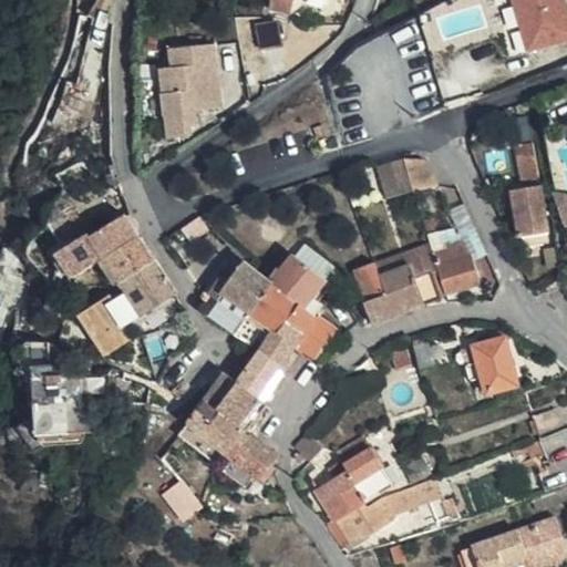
[(270,0),(269,8),(291,12),(294,0),(270,0)]
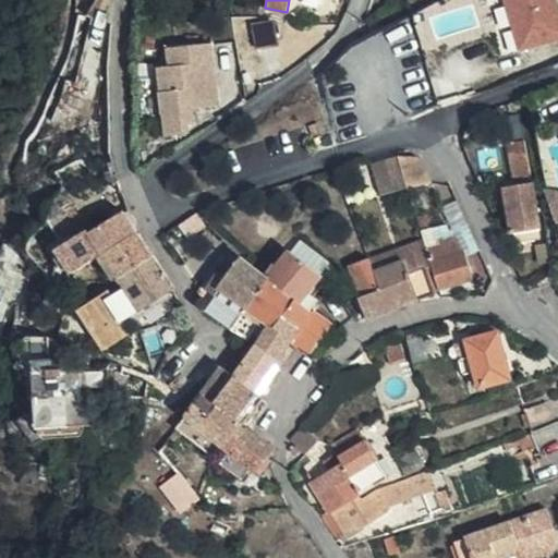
[(557,36),(557,0),(508,0),(521,46),(557,36)]
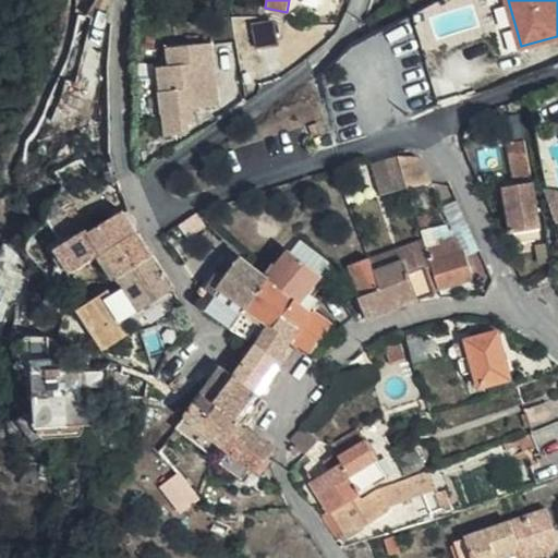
[(277,44),(273,20),(253,25),(257,47),(277,44)]
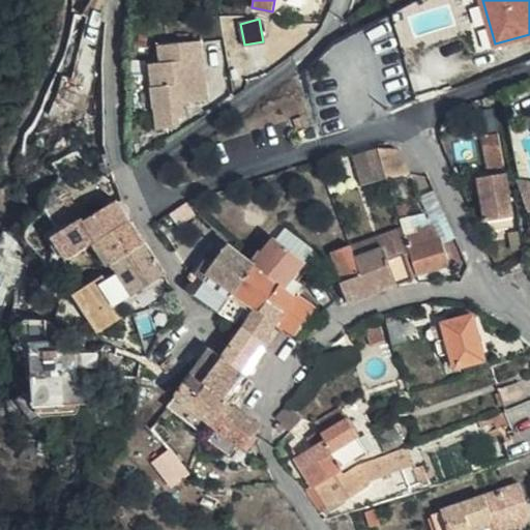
[(152,64),(157,126),(178,124),(177,116),(183,115),(182,102),(208,100),(203,41),(162,45),(163,63),(152,64)]
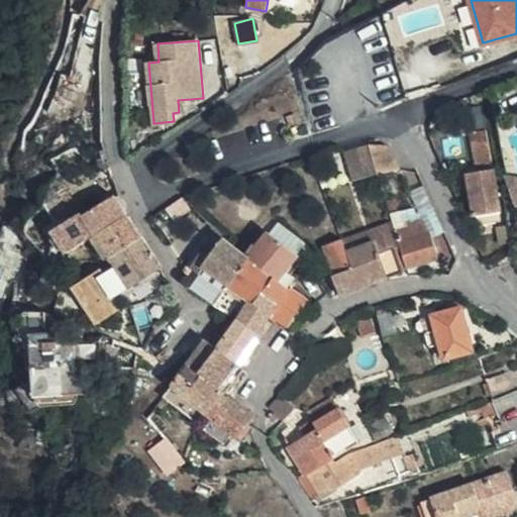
[(480,174),(469,176),(476,216),(503,211),(490,131),(473,135),(480,174)]
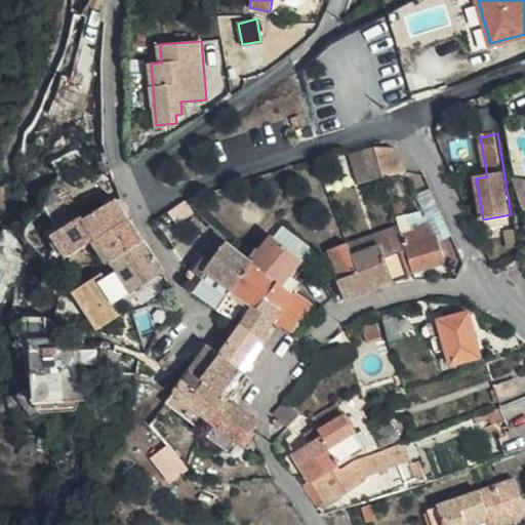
[(395,148),(373,147),(377,158),(384,176),(384,178),(408,172),(405,163),(400,153),(395,148)]
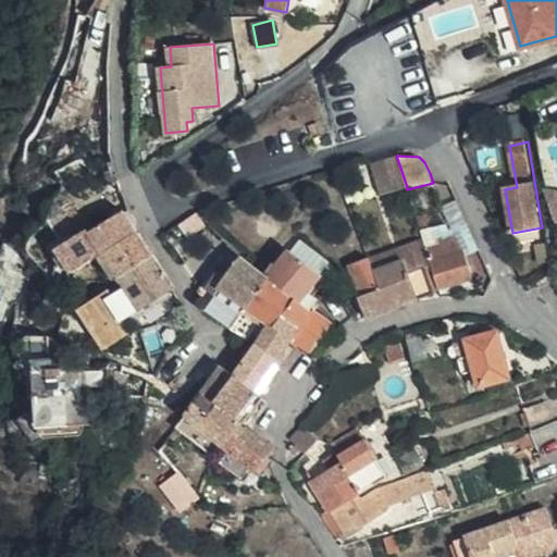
[(400,168),(374,175),(381,196),(407,187),(400,168)]
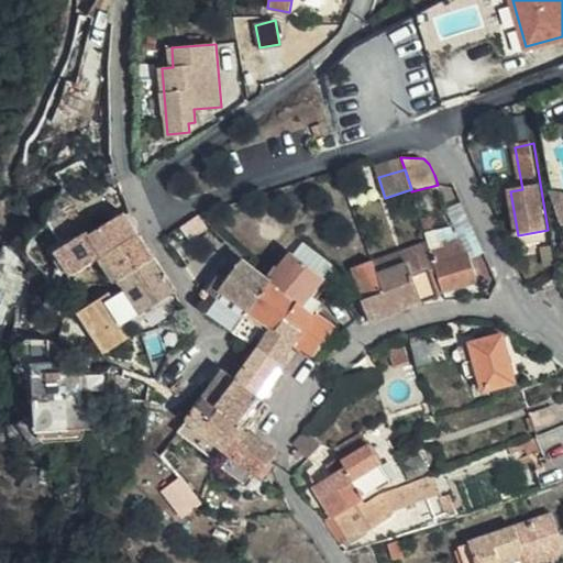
[(562,218),(562,198),(553,196),(560,219),(562,218)]
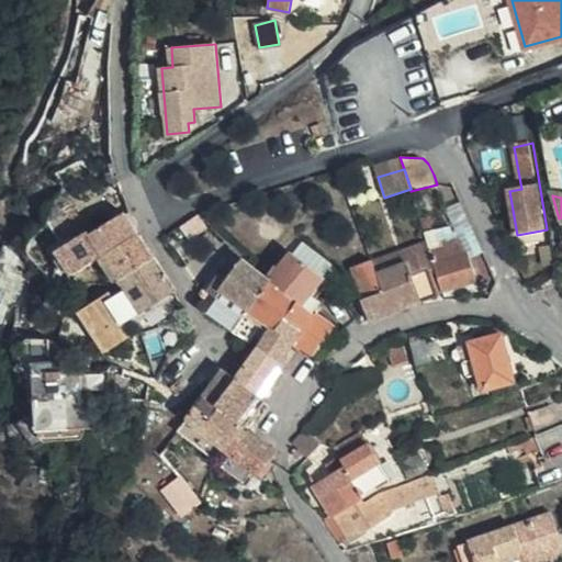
[(429,246),(439,243),(431,214),(419,218),(429,246)]
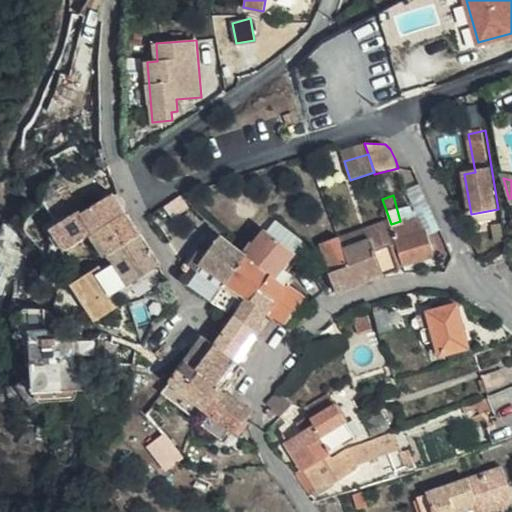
[(126,213),(115,196),(91,211),(102,227),(126,213)]
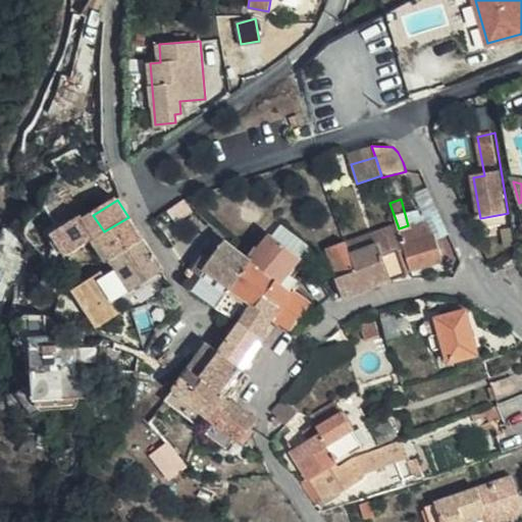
[(196,208),(188,201),(172,211),(178,220),(196,208)]
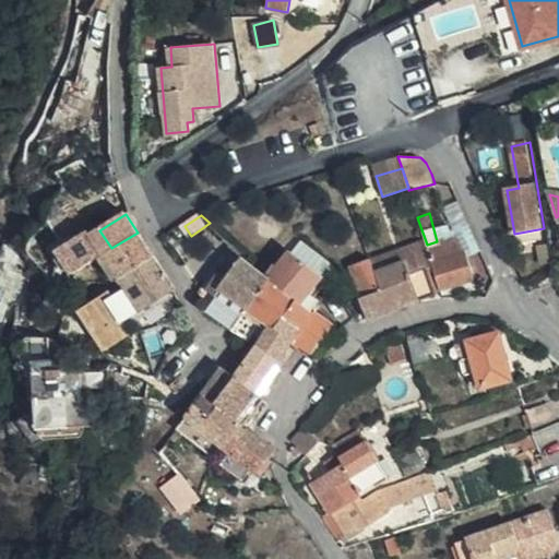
[(111,248),(99,230),(91,236),(88,233),(60,252),(74,273),(103,254),(111,248)]
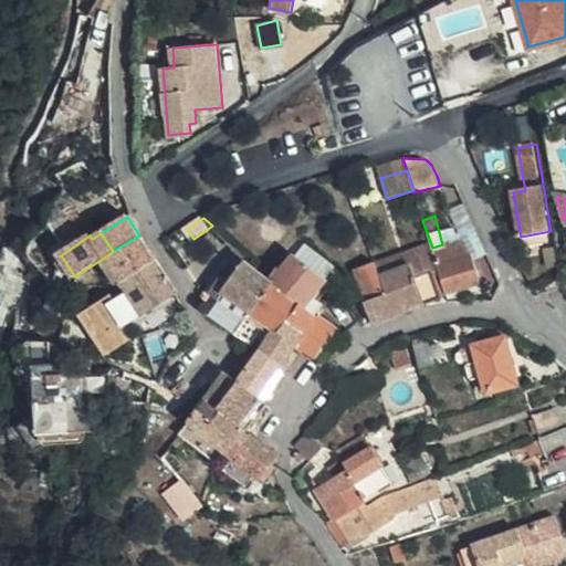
[(157,261),(139,236),(113,251),(104,258),(119,283),(157,261)]
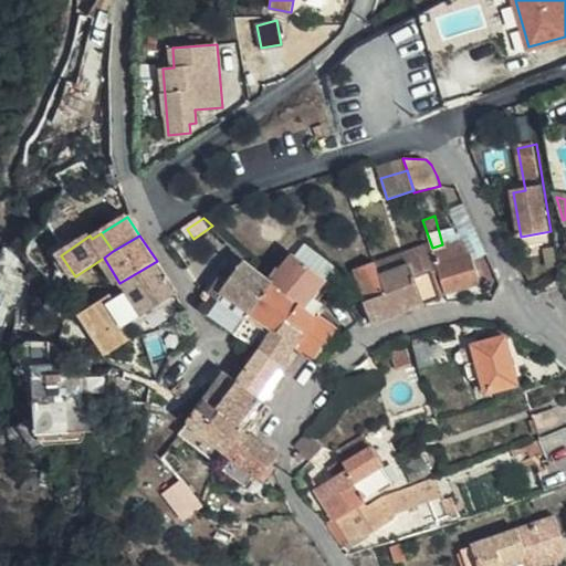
[(444,289),(447,293),(481,282),(469,250),(462,239),(442,244),(432,248),(438,265),(444,289)]
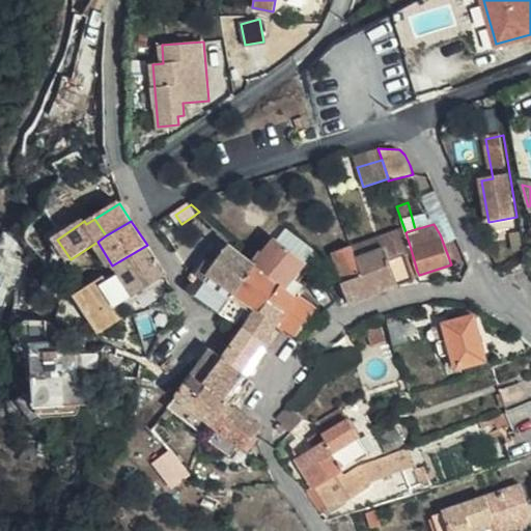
[(307,261),(315,251),(314,248),(286,228),(278,239),(307,261)]
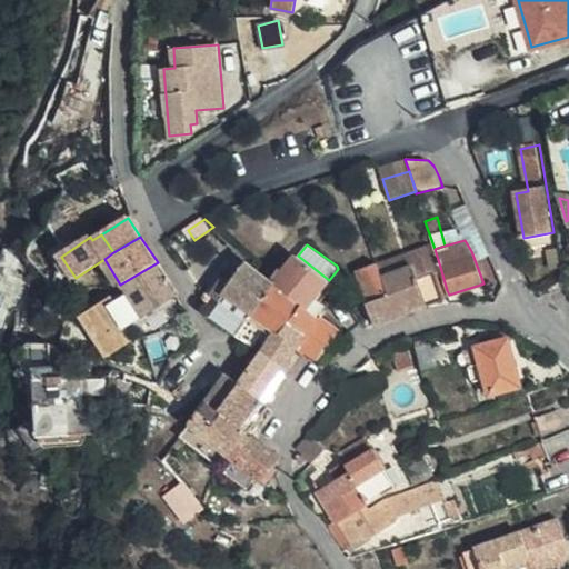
[(229,283),(245,262),(235,252),(218,276),(221,278),(229,283)]
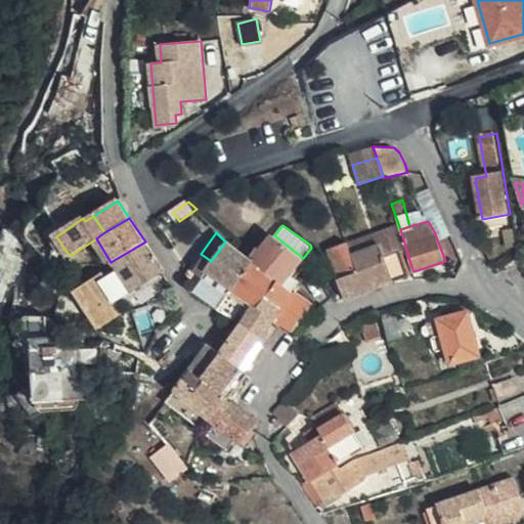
[(290,274),(303,258),(274,235),(270,233),(251,260),(267,272),(282,284),(290,274)]
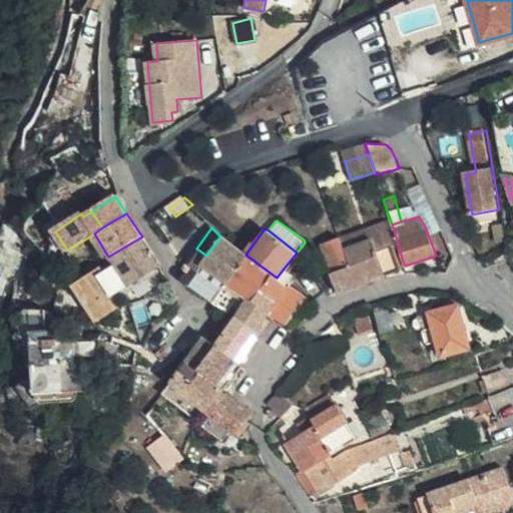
[(128,285),(161,264),(142,236),(108,257),(128,285)]
